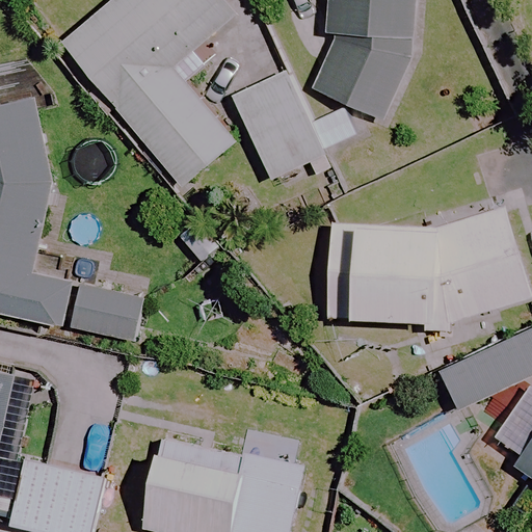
[(235,16),(221,0),(116,0),(63,45),(182,188),(235,144),(184,84),(205,67),(192,51),(235,16)]
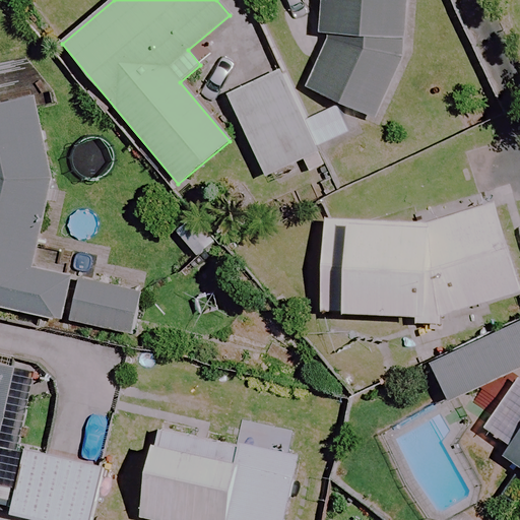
[(407,49),(407,0),(321,0),(321,34),(330,34),(305,87),(375,120),(407,49)]
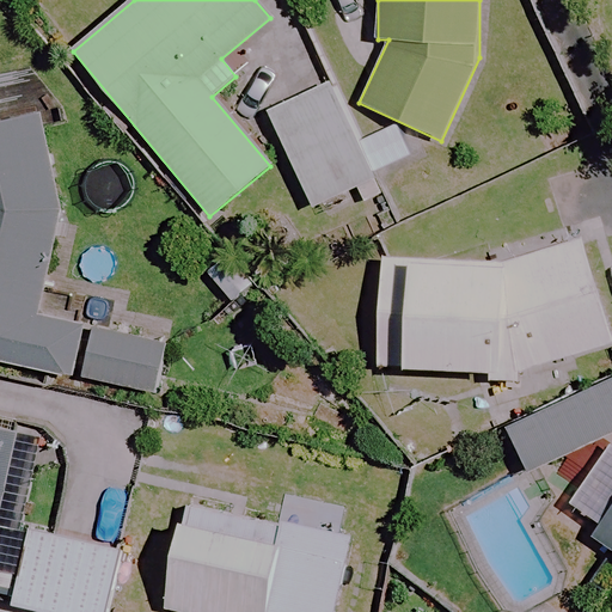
[(355,144),(331,87),(270,112),(311,209),(409,167),(392,127),(355,144)]
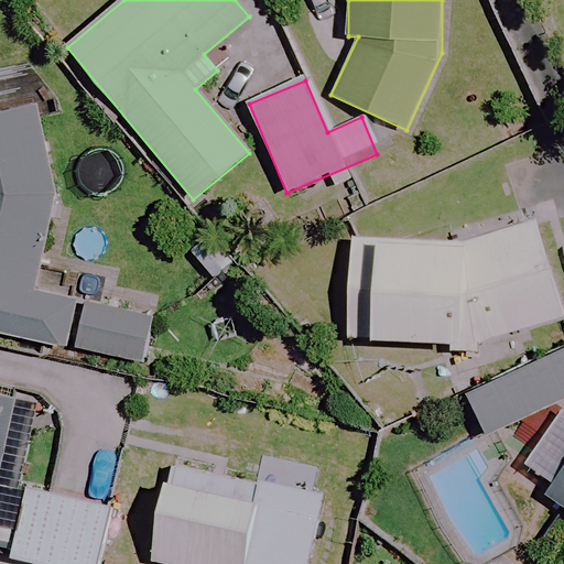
[(66,185),(44,95),(0,104),(0,320),(75,336),(84,288),(43,281),(66,185)]
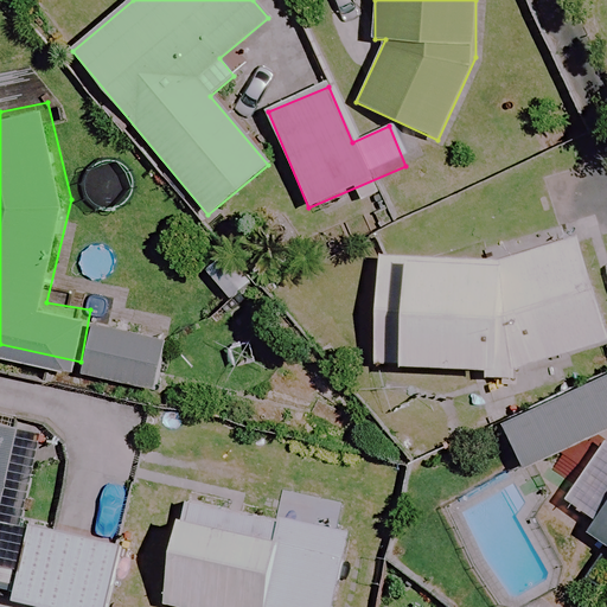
[(606,339),(574,246),(523,262),(376,254),(369,365),(505,374),(606,339)]
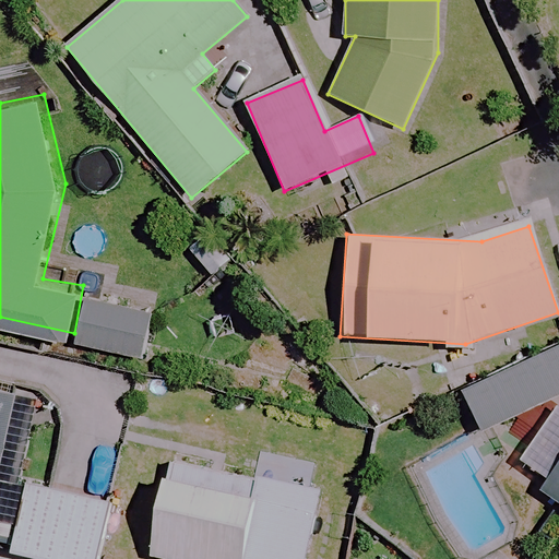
[(154,308),(91,294),(81,340),(144,354),(154,308)]
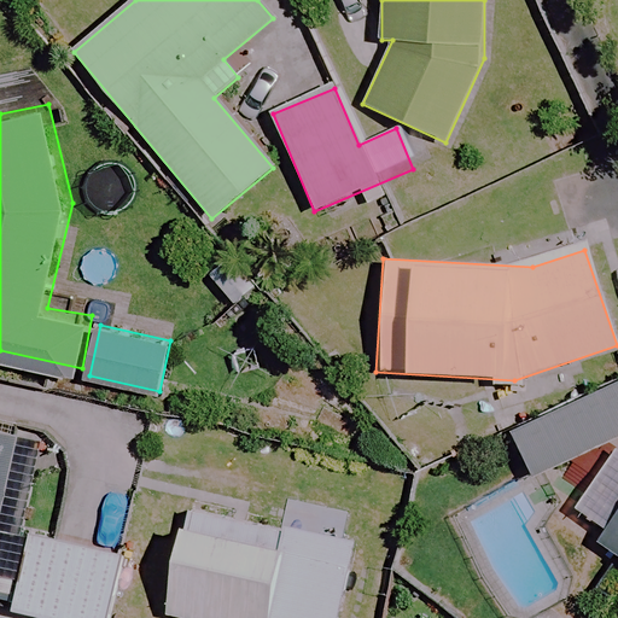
[(105,617),(120,555),(0,528),(0,517),(18,438),(0,433),(0,595),(11,599),(9,611),(38,617),(105,617)]
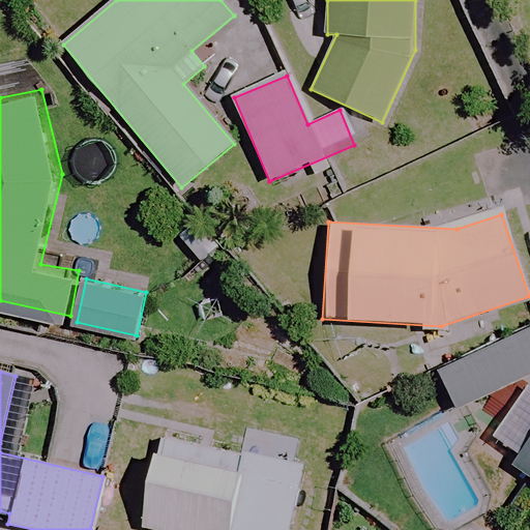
[(529,374),(524,372),(482,447),(529,473),(529,374)]
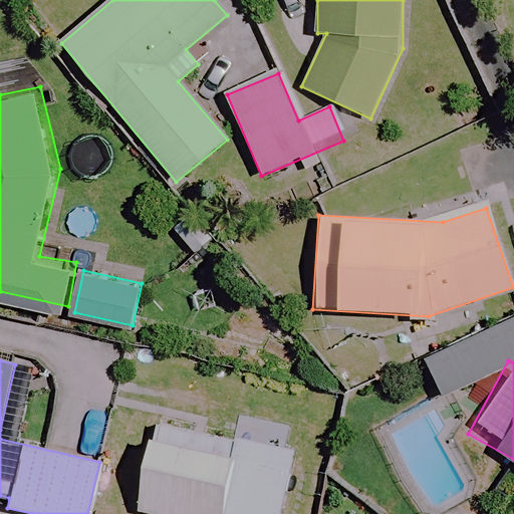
[(281,513),(291,452),(152,429),(139,511),(157,513),(281,513)]
